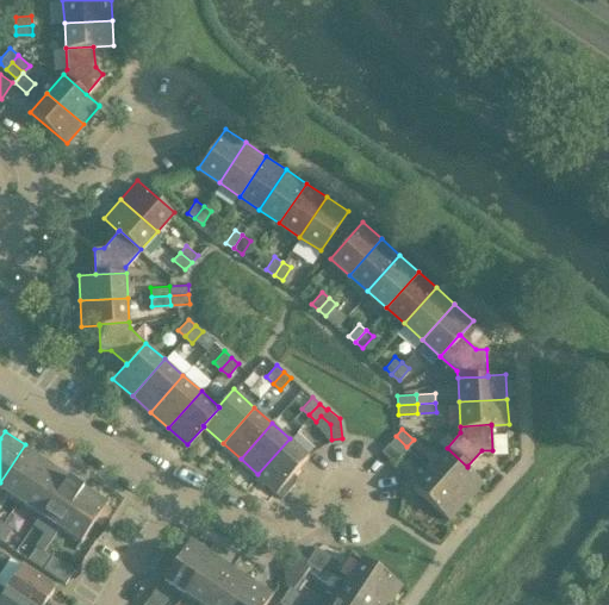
[(406,447),(396,436),(389,443),(383,450),(395,461),(406,447)]
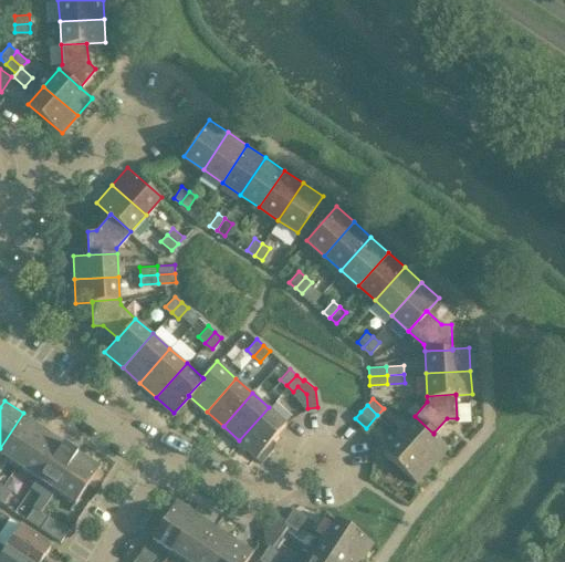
[(269,407),(239,440),(257,456),(257,455),(273,437),(285,423),(269,407)]
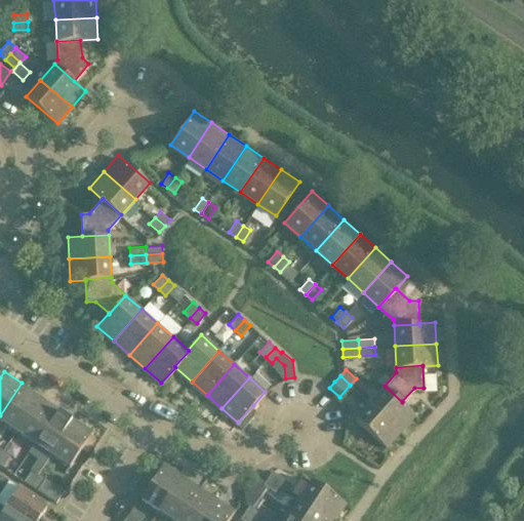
[(39,394),(22,383),(0,415),(0,417),(16,429),(39,394)]
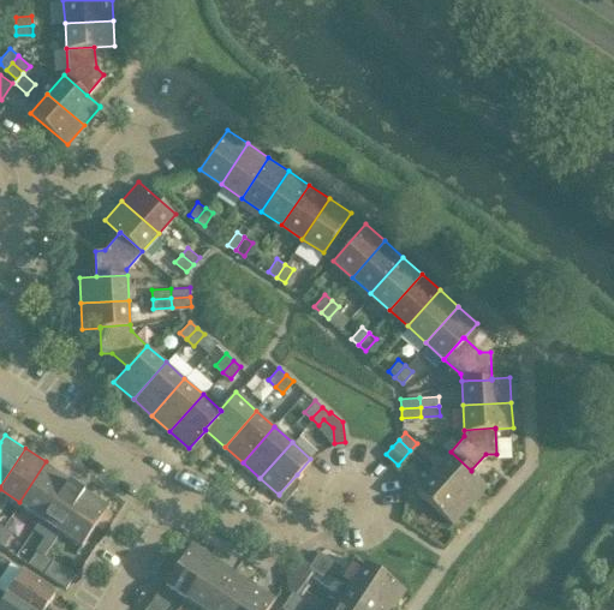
[(488,484),(471,470),(471,471),(451,452),(434,471),(470,503),(488,484)]
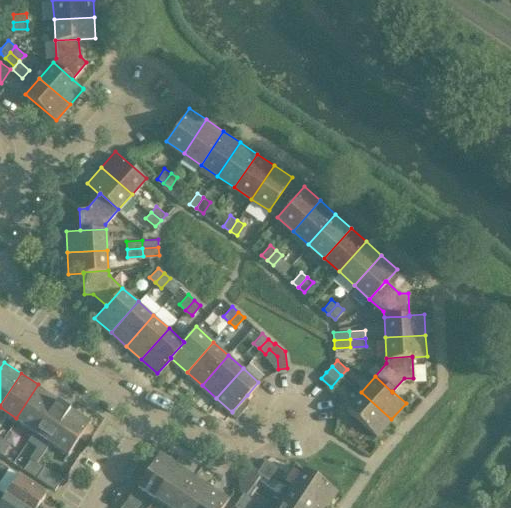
[(33,429),(55,396),(38,384),(16,418),(33,429)]
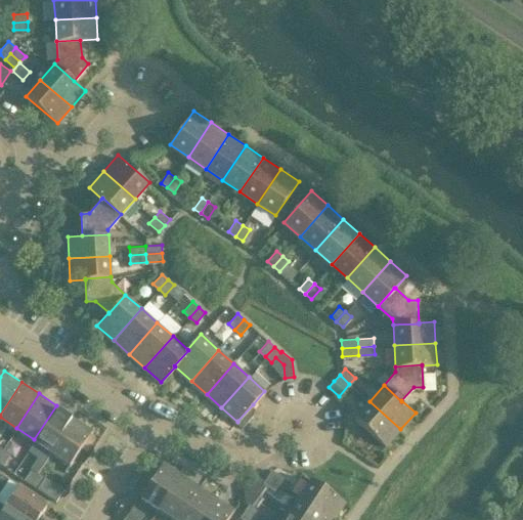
[(386,445),(400,429),(369,401),(355,418),(386,445)]
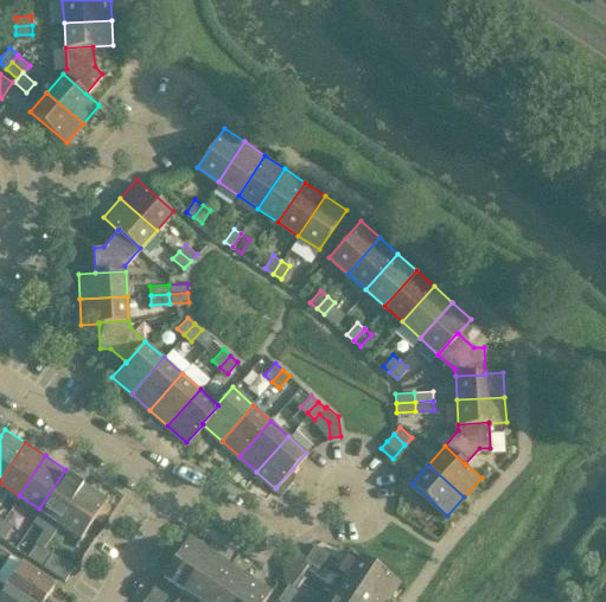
[(275,487),(281,493),(294,478),(295,471),(293,468),(275,487)]
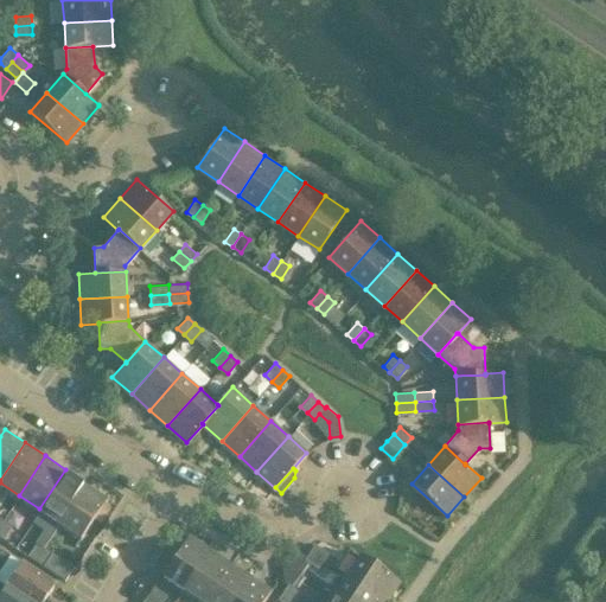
[(45,526),(27,554),(36,559),(45,545),(59,522),(85,482),(65,469),(39,508),(33,518),(45,526)]
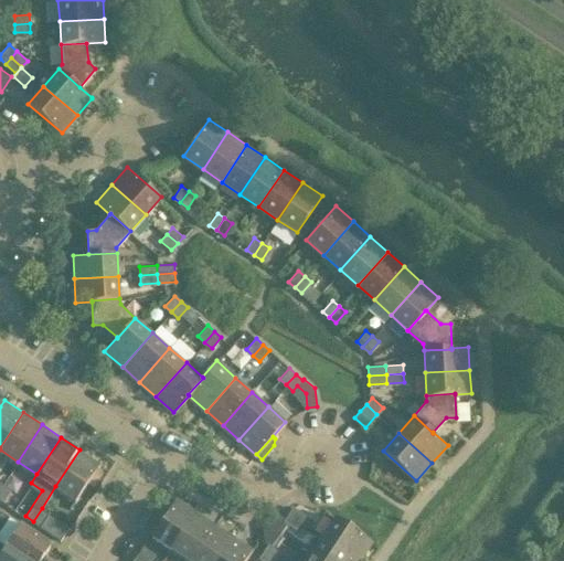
[(99,462),(80,450),(55,486),(75,499),(99,462)]
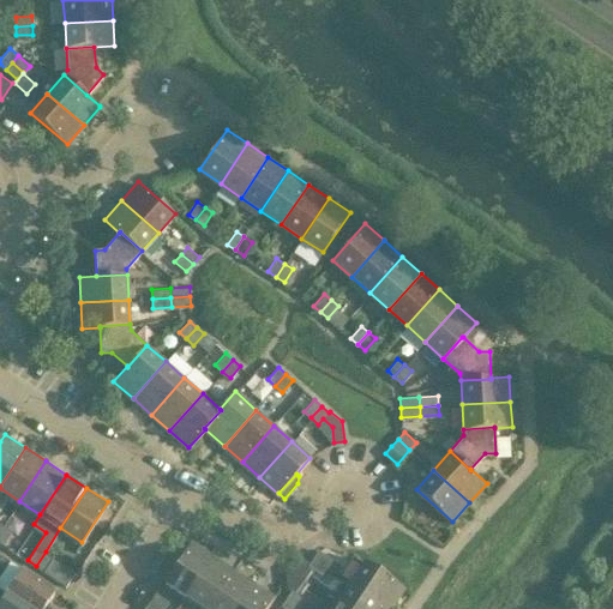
[(12,530),(4,525),(0,530),(0,541),(4,544),(12,530)]
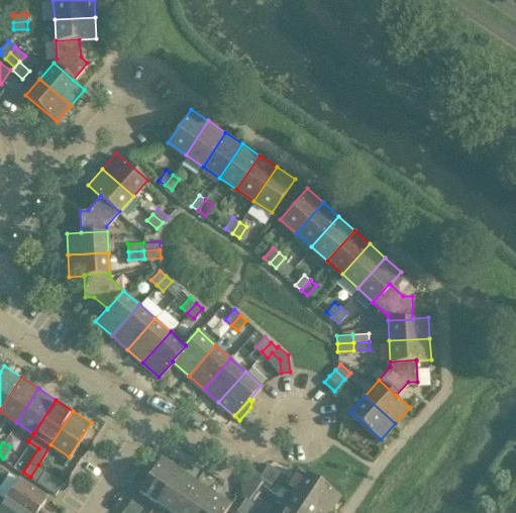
[(138,488),(157,500),(179,466),(162,454),(138,488)]
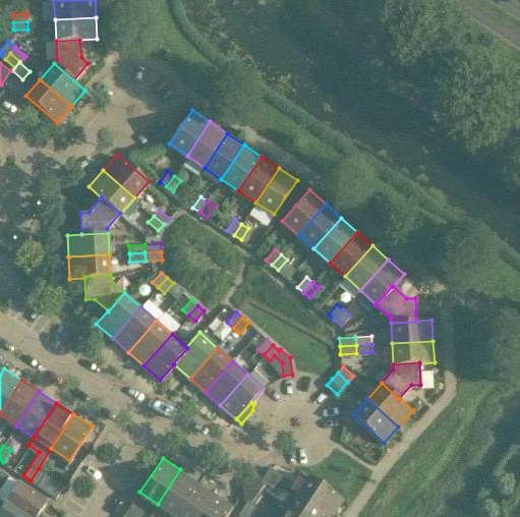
[(266,472),(277,479),(277,480),(284,484),(289,478),(281,473),(270,466),(266,472)]
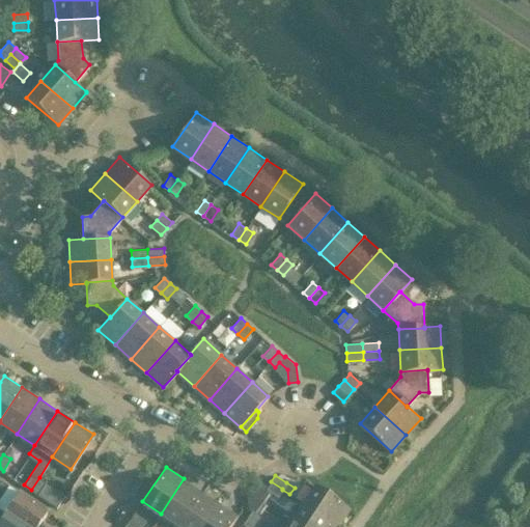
[(47,482),(39,477),(31,490),(38,494),(47,482)]
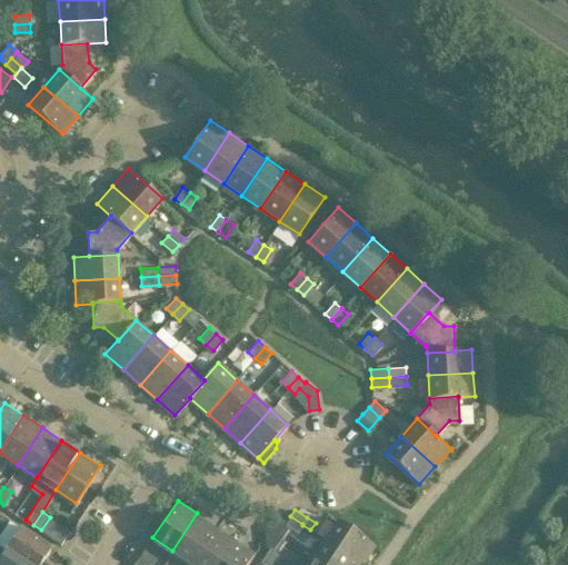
[(216,526),(197,513),(172,551),(191,563),(216,526)]
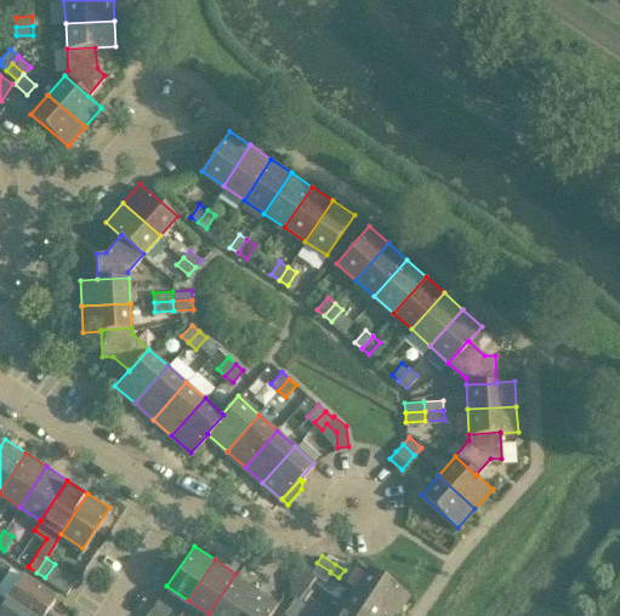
[(289,572),(289,574),(310,587),(317,575),(325,580),(330,572),(330,571),(317,563),(314,568),(307,563),(289,572)]
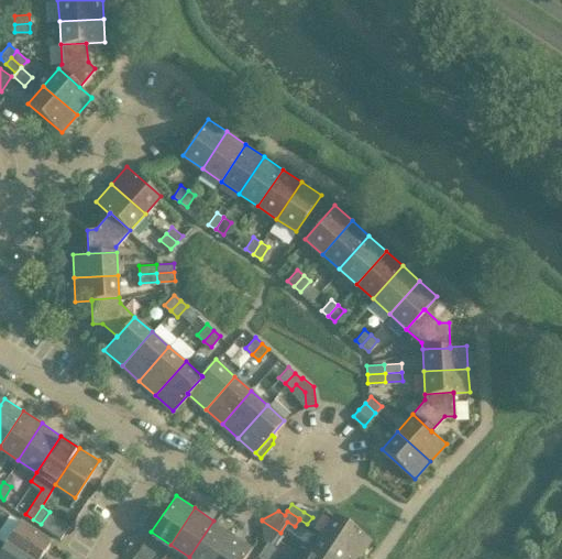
[(357,558),(371,538),(333,513),(320,533),(357,558)]
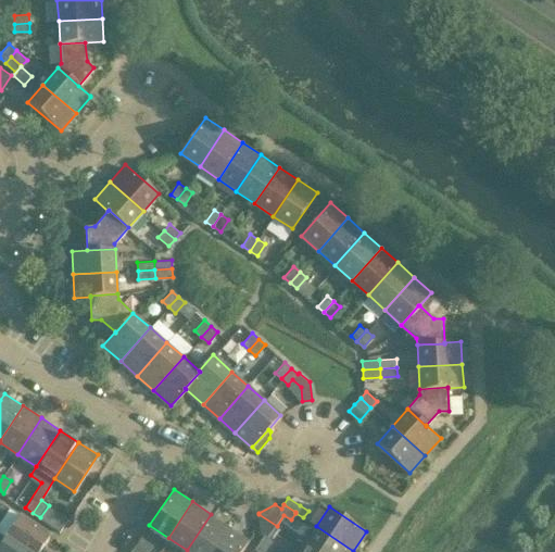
[(28,551),(37,551),(50,532),(21,513),(5,536),(28,551)]
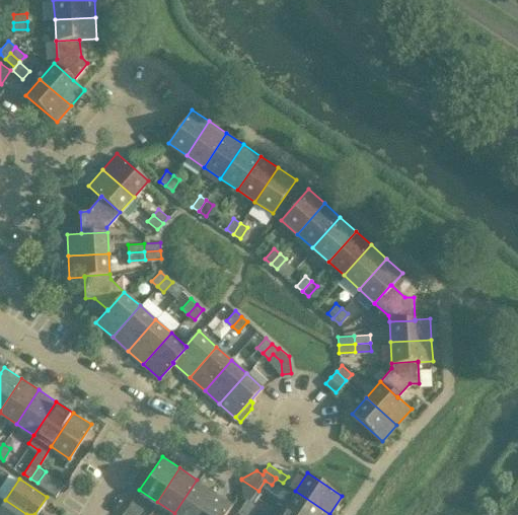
[(197,514),(214,491),(197,480),(174,513),(176,514),(197,514)]
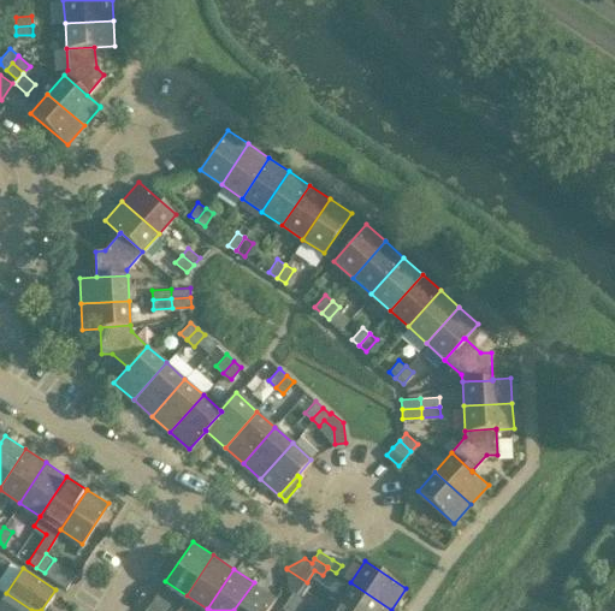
[(293,591),(290,594),(288,599),(301,607),(306,600),(299,594),(307,582),(287,569),(290,589),(293,591)]
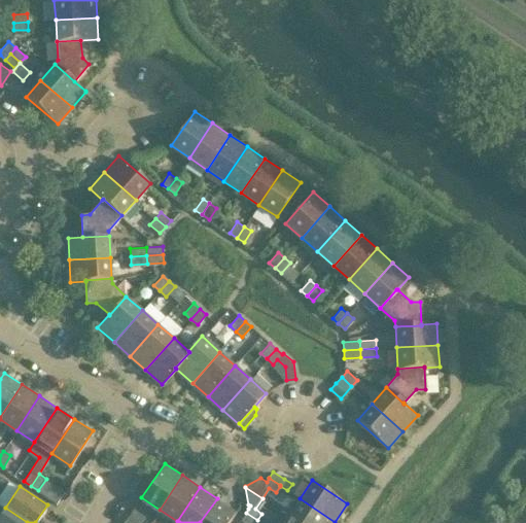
[(217,498),(200,522),(226,522),(236,510),(217,498)]
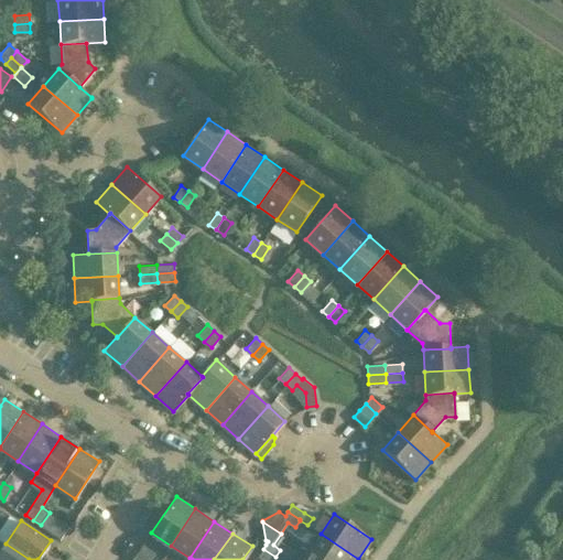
[(320,559),(357,559),(358,559),(321,534),(309,552),(320,559)]
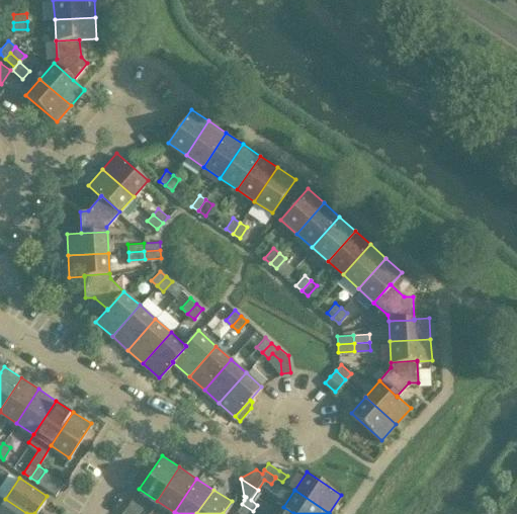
[(26,513),(5,499),(0,506),(0,513),(26,513)]
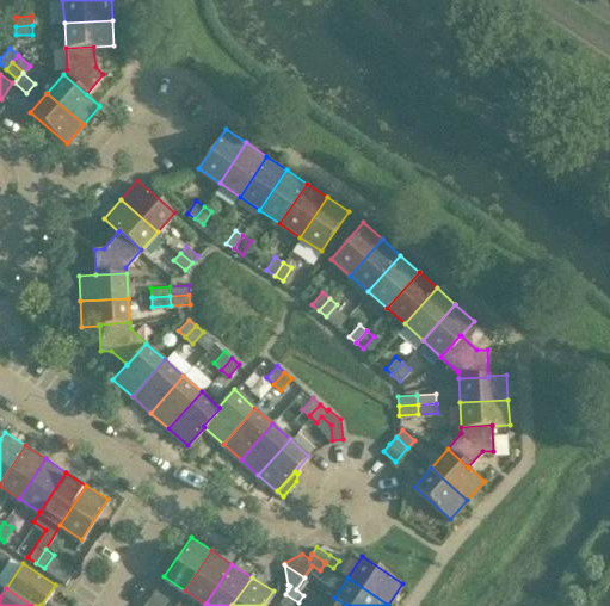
[(326,592),(315,605),(346,605),(334,598),(326,592)]
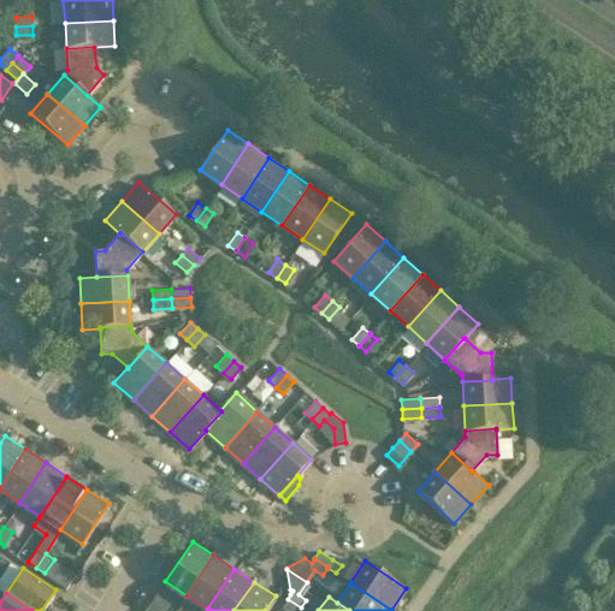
[(299,610),(301,607),(288,599),(282,607),(288,610),(299,610)]
